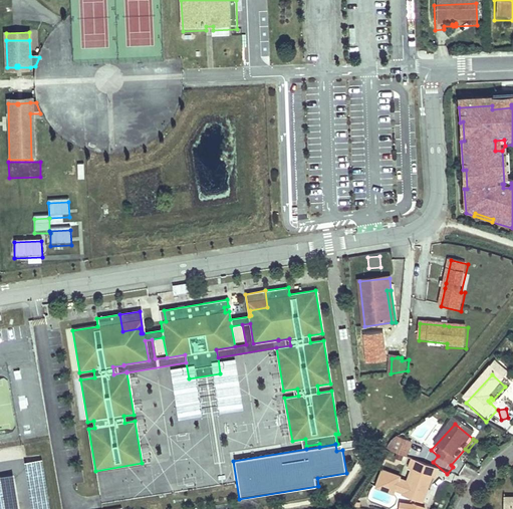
[(393,446),(385,457),(404,464),(410,450),(396,445),(393,446)]
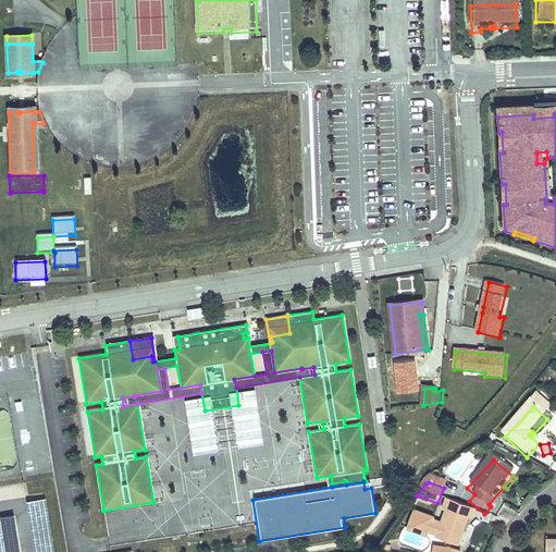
[(470,516),(441,505),(437,515),(441,517),(435,530),(427,527),(428,525),(408,518),(402,537),(420,544),(422,540),(431,543),(430,546),(444,551),(453,551),(464,525),(467,527),(470,516)]
